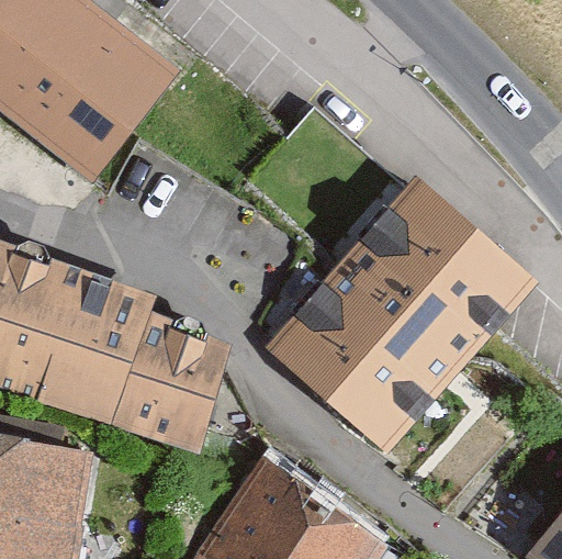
[(184,77),(88,0),(0,0),(0,103),(99,183),(184,77)]
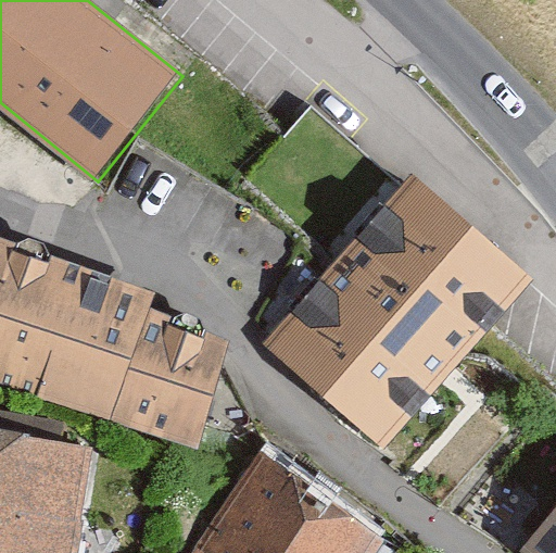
[(532,280),(414,174),(262,342),(380,449),(532,280)]
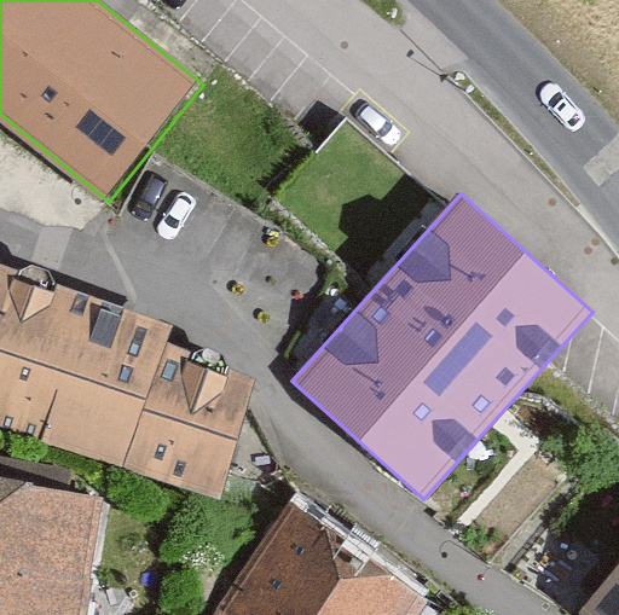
[(174,324),(0,265),(0,427),(215,500),(258,376),(166,346),(174,324)]
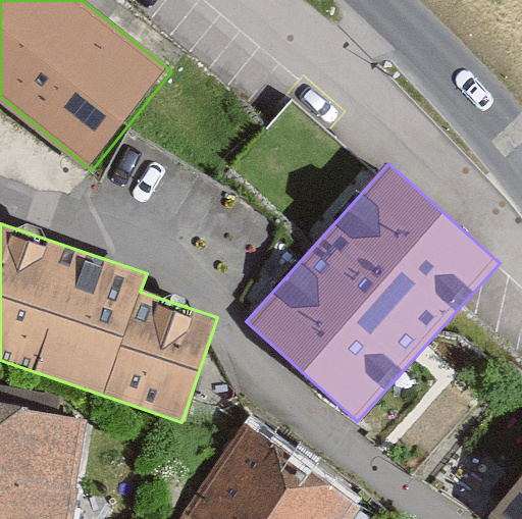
[(70,518),(87,418),(0,403),(0,518),(70,518)]
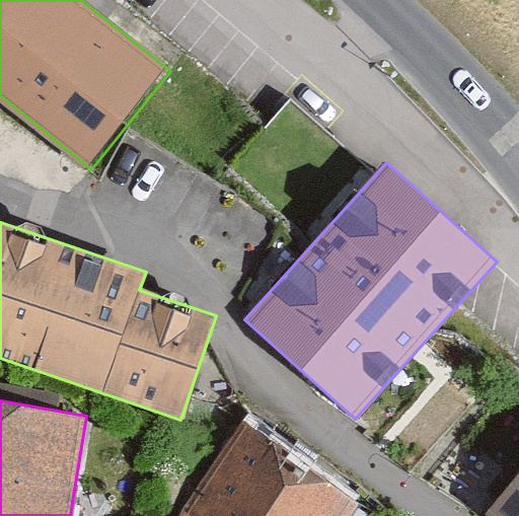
[(351,515),(359,505),(242,419),(180,515),(351,515)]
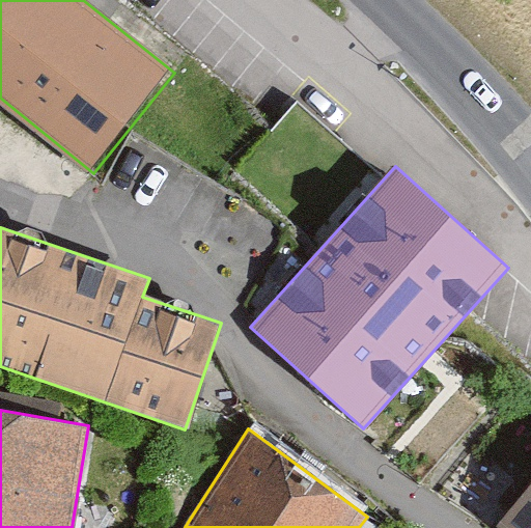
[(530,527),(530,481),(497,525),(500,527),(530,527)]
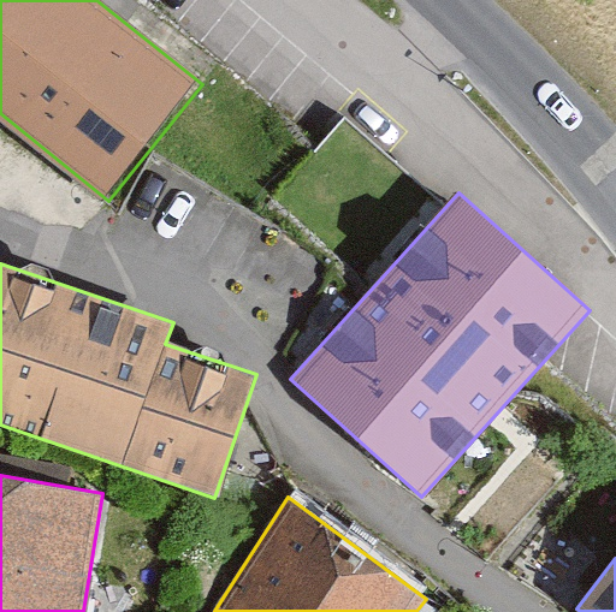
All buildings are outlined.
